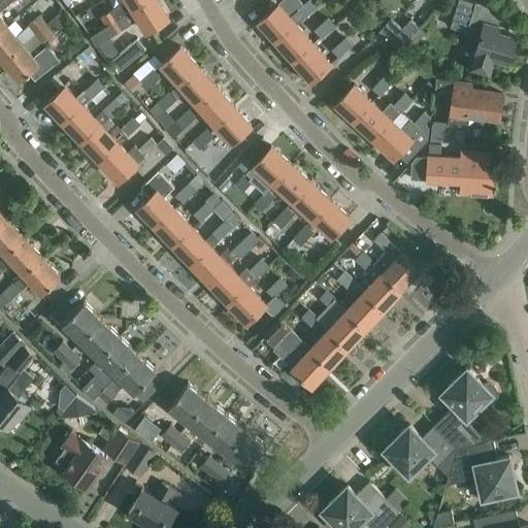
[(0,0),(0,30),(6,25),(0,17),(0,9),(9,2),(6,0),(0,0)]
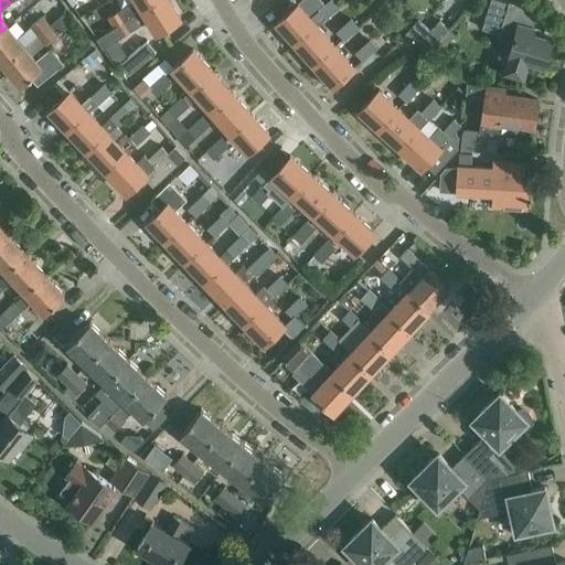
[(50,0),(41,8),(49,19),(63,8),(56,0),(50,0)]
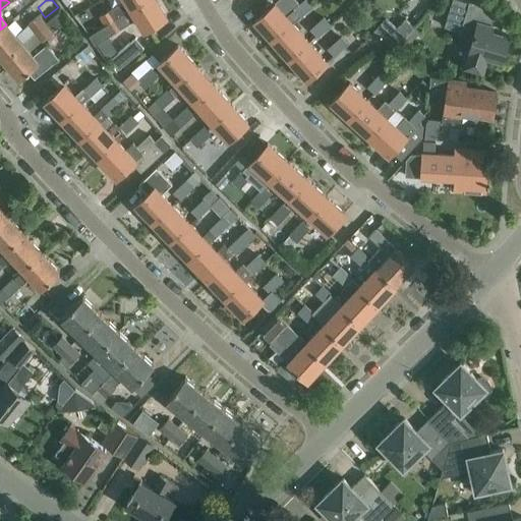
[(124,0),(111,9),(116,18),(143,0),(124,0)]
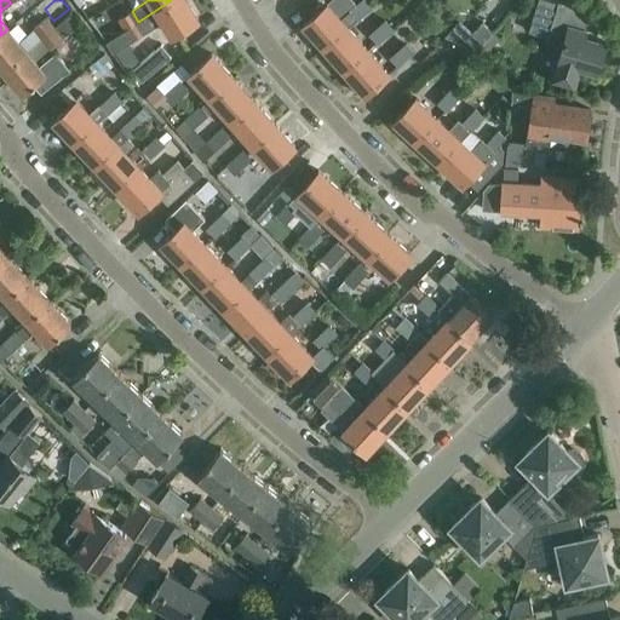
[(185,0),(171,0),(138,22),(145,33),(164,22),(173,36),(199,21),(185,0)]
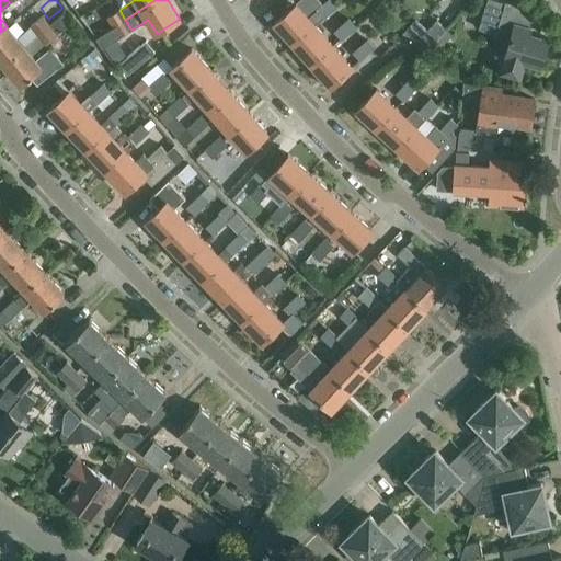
[(332,0),(327,0),(317,9),(323,16),(336,4),(332,0)]
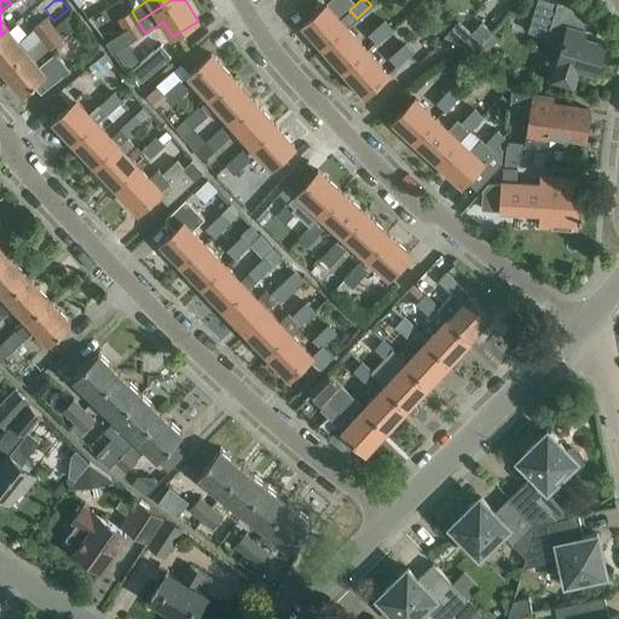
[(597,71),(606,44),(584,38),(585,32),(583,30),(588,24),(588,25),(590,24),(585,19),(580,15),(576,11),(570,7),(563,4),(557,1),(557,4),(545,0),(537,0),(528,33),(547,38),(545,40),(548,41),(548,39),(563,44),(559,59),(559,61),(554,79),(549,77),(548,79),(577,87),(577,86),(572,85),(578,65),(597,71)]
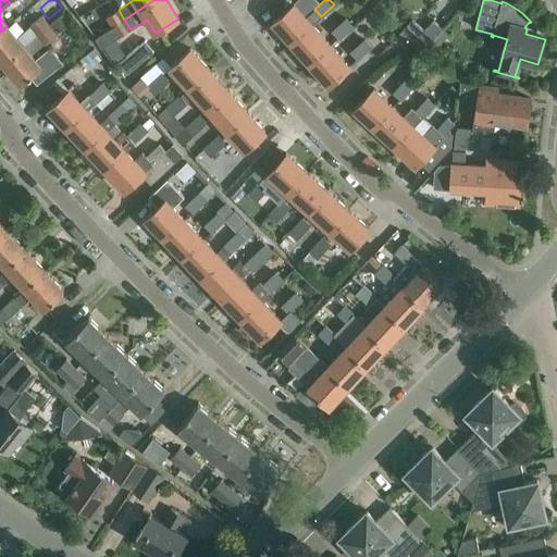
[(306,16),(294,2),(273,21),(292,42),(312,24),(321,16),(314,9),(306,16)]
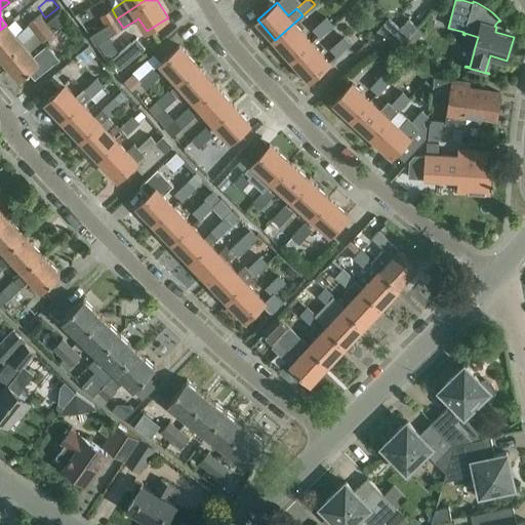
[(112,9),(99,16),(105,26),(117,18),(112,9)]
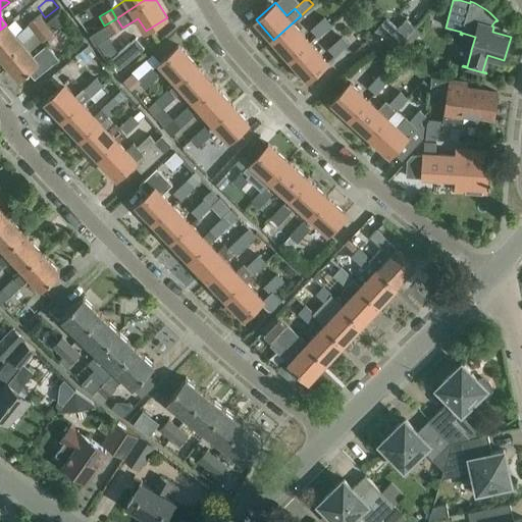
[(46,23),(35,34),(42,42),(66,21),(59,12),(47,22),(46,23)]
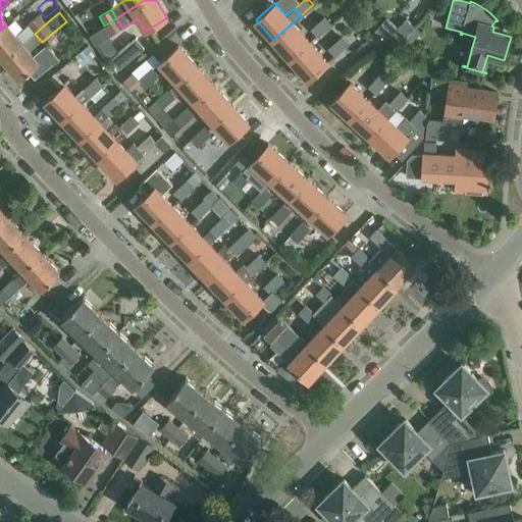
[(46,23),(40,16),(28,25),(35,34),(46,23)]
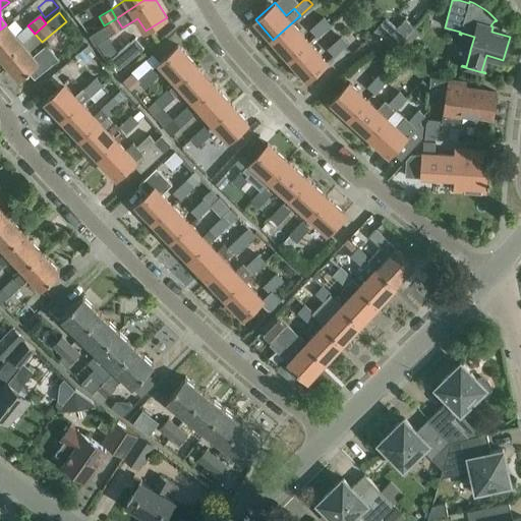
[(310,29),(316,35),(329,23),(323,17),(310,29)]
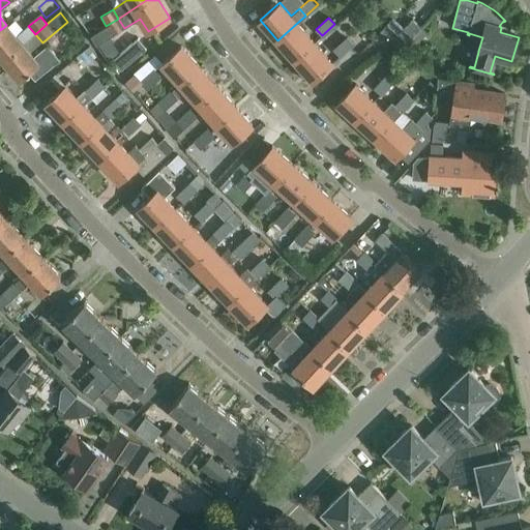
[(107,26),(91,35),(97,46),(124,28),(118,19),(106,26),(107,26)]
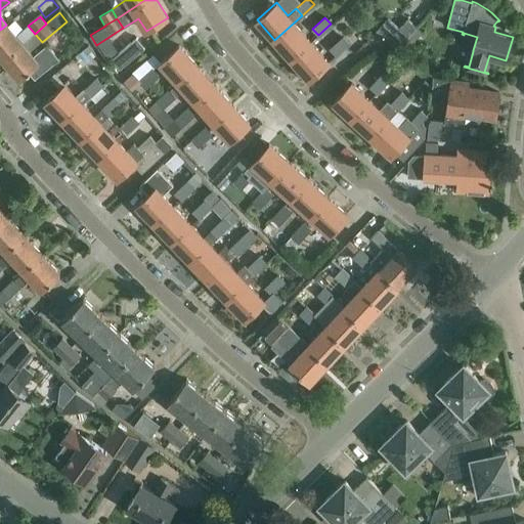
[(400,46),(418,28),(408,18),(391,38),(396,43),(400,46)]
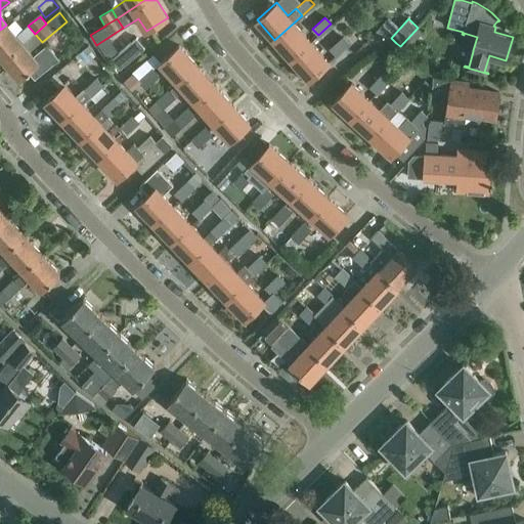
[(274,40),(292,59),(311,42),(294,23),(274,40)]
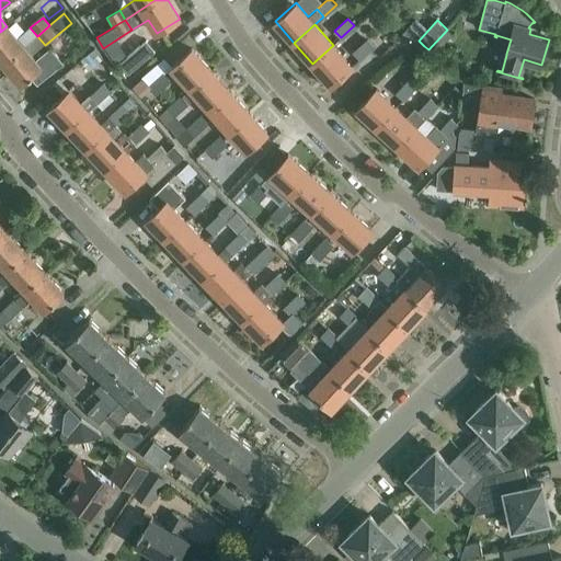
[(7,26),(0,32),(0,61),(2,65),(24,46),(37,36),(30,27),(16,38),(7,26)]
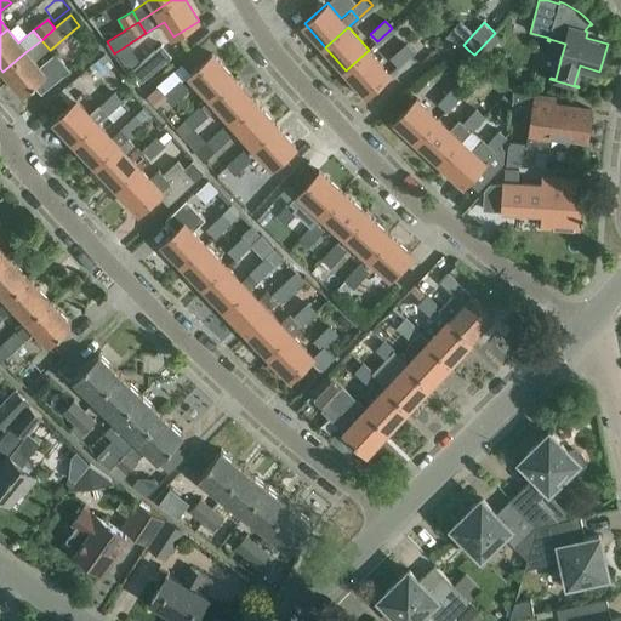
[(132,70),(142,84),(174,57),(163,45),(132,70)]
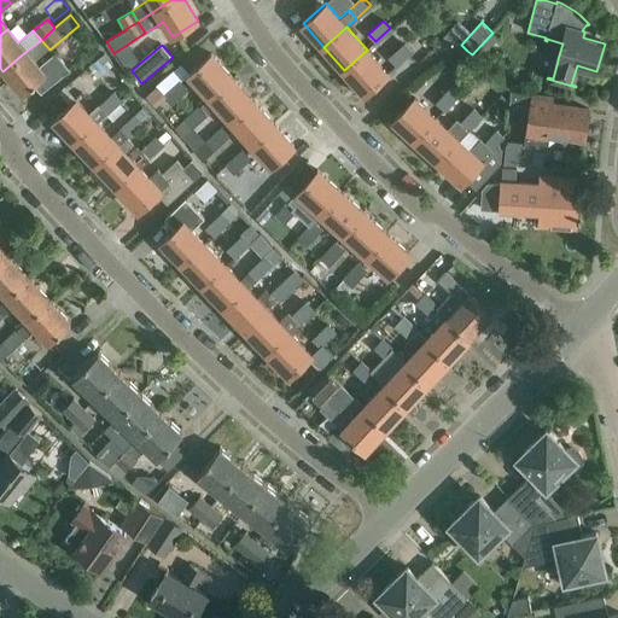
[(390,58),(397,65),(413,52),(406,45),(390,58)]
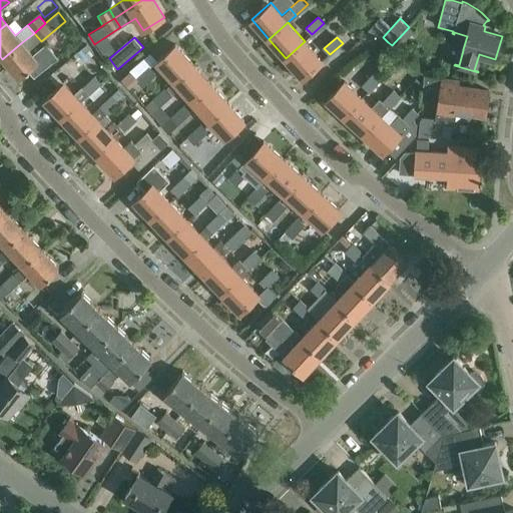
[(286,58),(303,77),(322,61),(305,41),(286,58)]
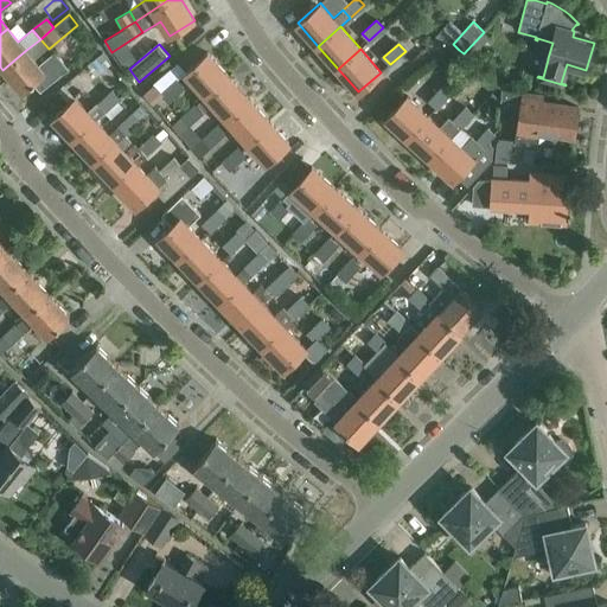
[(34,61),(26,50),(2,70),(21,93),(32,84),(39,94),(69,70),(55,52),(39,65),(34,61)]
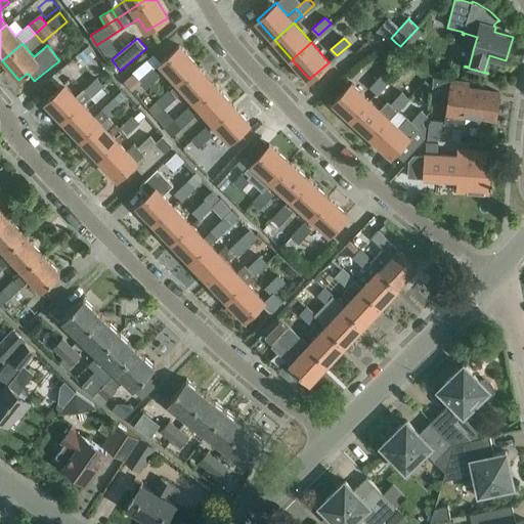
[(160,62),(163,66),(178,82),(197,64),(179,45),(162,61),(160,62)]
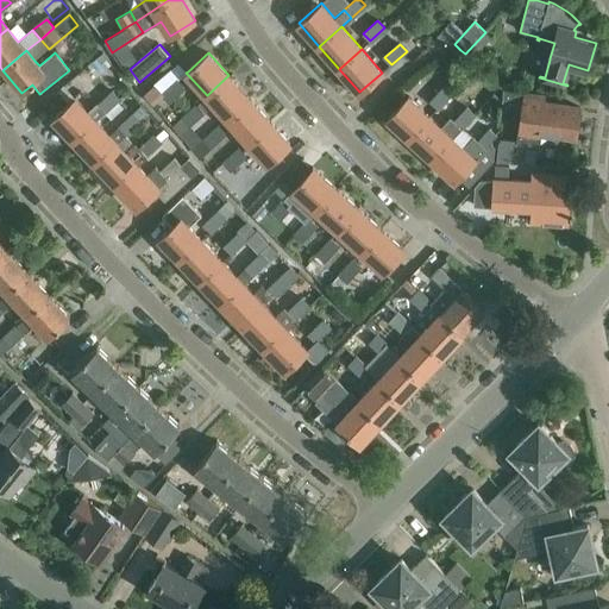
[(179,62),(144,94),(154,105),(164,95),(169,101),(186,87),(181,82),(189,76),(186,73),(188,71),(179,62)]
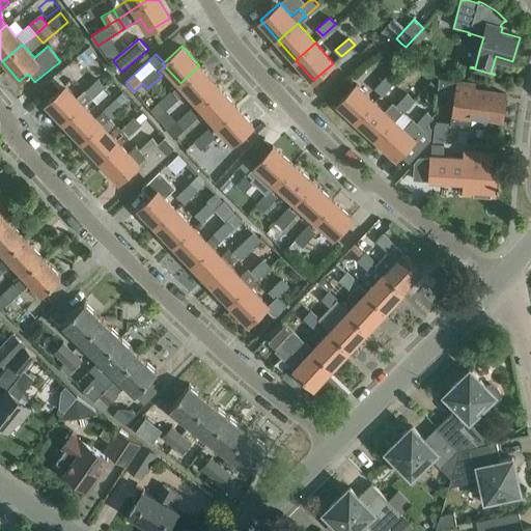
[(180,83),(172,90),(178,98),(187,90),(197,103),(217,85),(199,65),(180,83)]
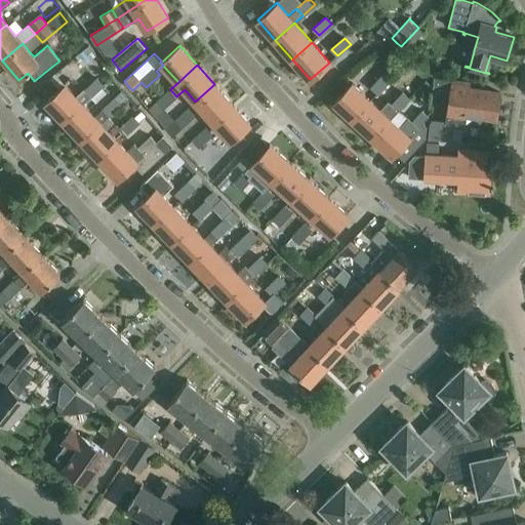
[(389,80),(382,74),(370,86),(377,92),(389,80)]
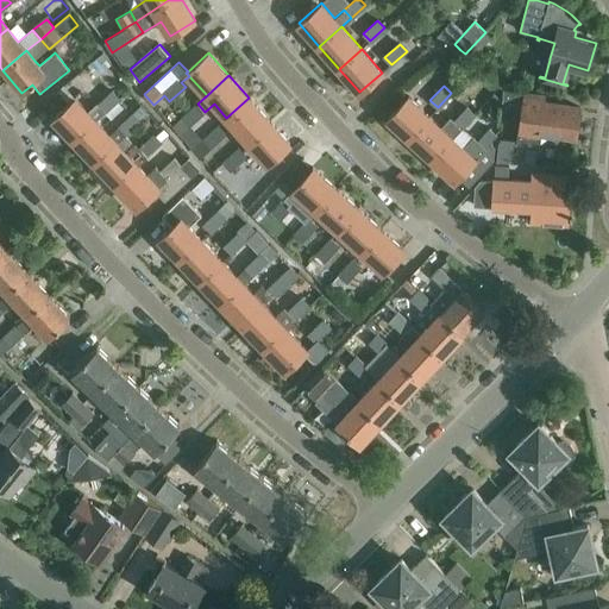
[(112,89),(98,104),(106,112),(106,113),(121,99),(112,89)]
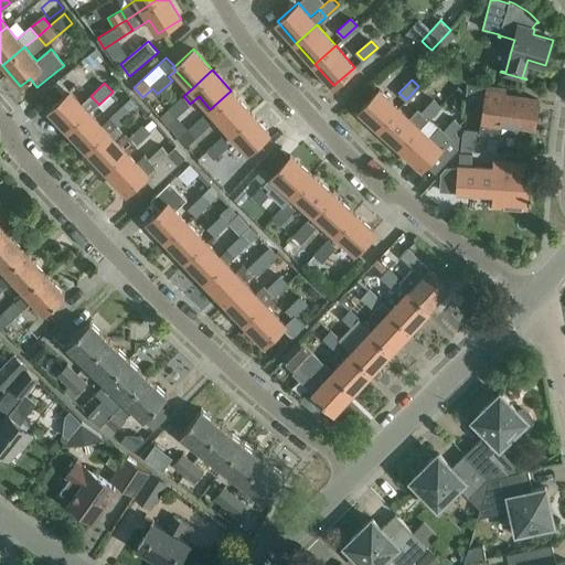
[(467,84),(466,103),(483,104),(481,131),(500,134),(501,121),(534,127),(539,100),(503,95),(502,106),(498,106),(499,86),(467,84)]
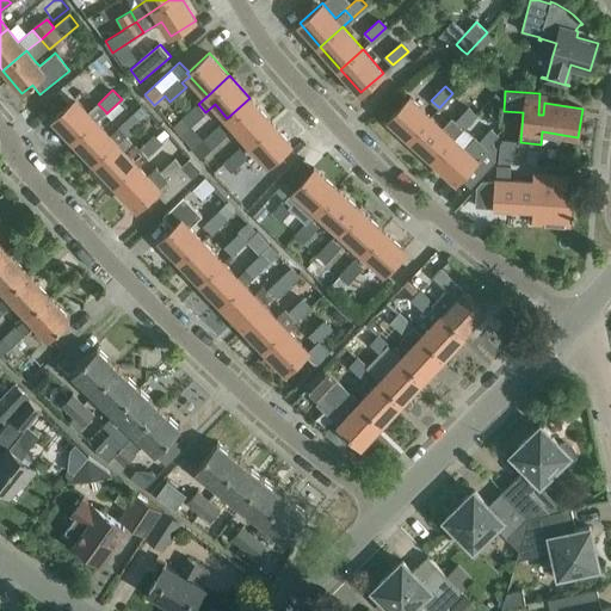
[(408,97),(389,118),(411,140),(431,118),(408,97)]
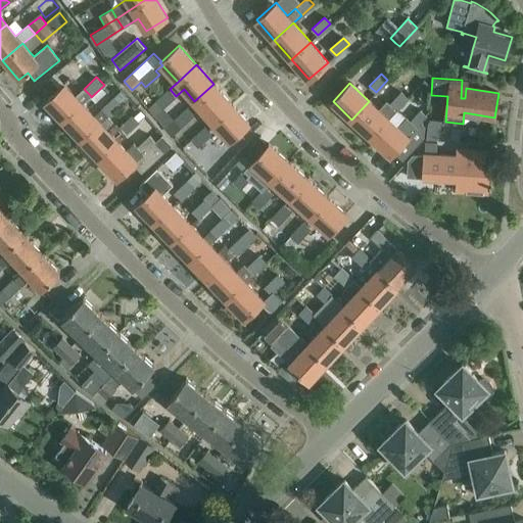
[(64,84),(45,101),(63,121),(83,103),(91,96),(84,89),(83,88),(76,95),(64,84)]
